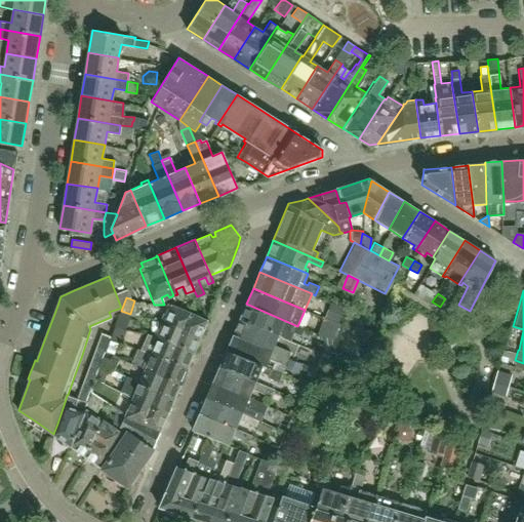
[(330,321),(340,324),(347,309),(336,305),(330,302),(324,317),(323,316),(323,317),(330,321)]
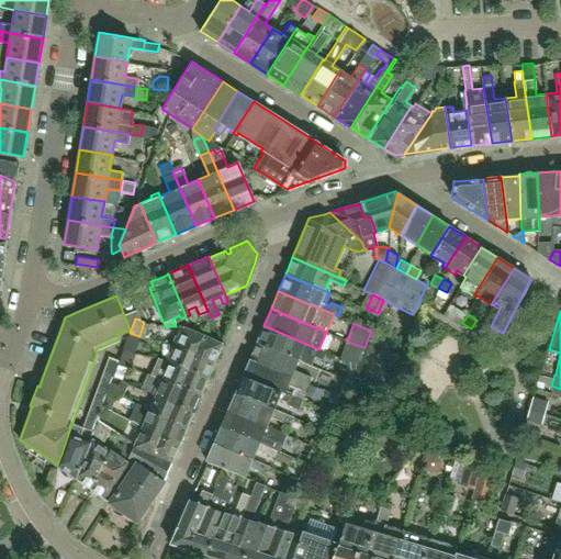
[(323,357),(325,351),(318,349),(264,325),(257,342),(298,359),(298,358),(311,364),(314,355),(320,357),(321,356),(323,357)]
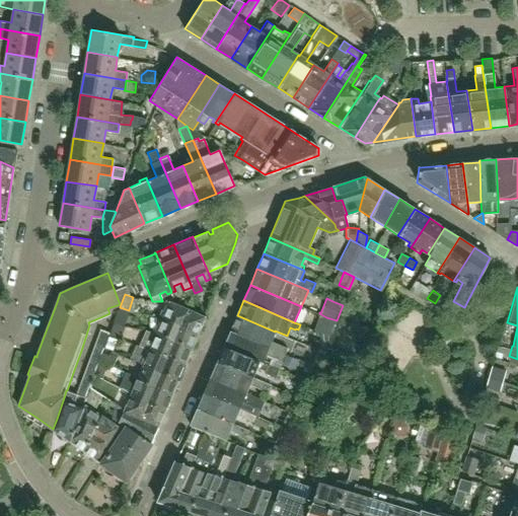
[(198,334),(204,317),(165,301),(159,315),(162,317),(162,318),(198,334)]
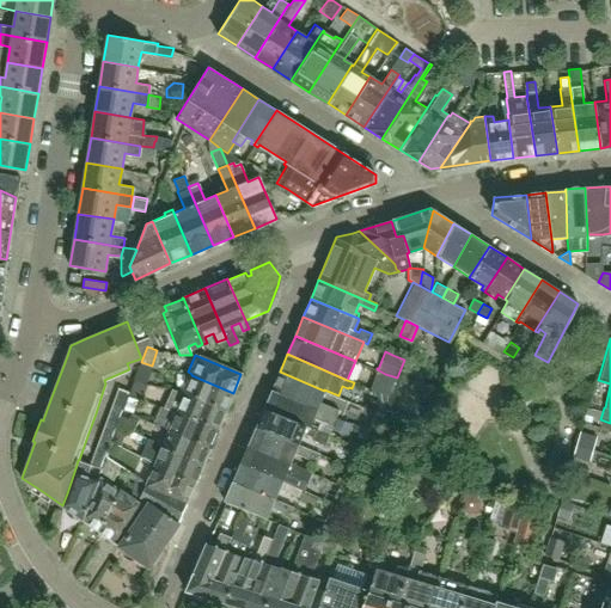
[(146,382),(152,366),(141,362),(136,379),(146,382)]
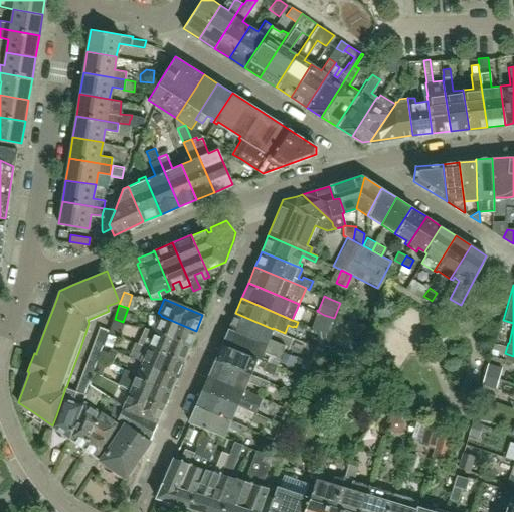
[(327,334),(334,318),(324,315),(317,311),(310,327),(318,330),(327,334)]
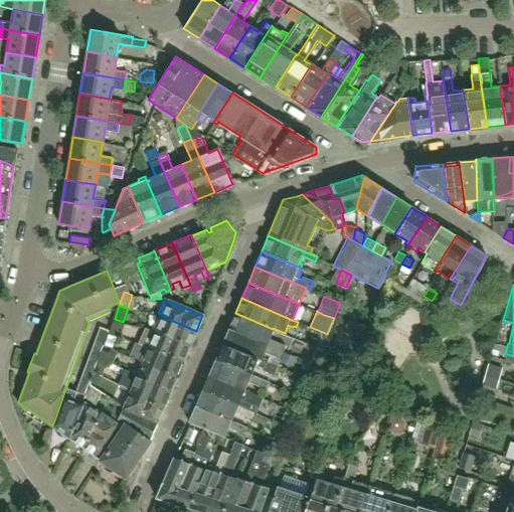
[(189,346),(196,331),(161,316),(161,315),(158,313),(152,325),(151,329),(154,331),(189,346)]
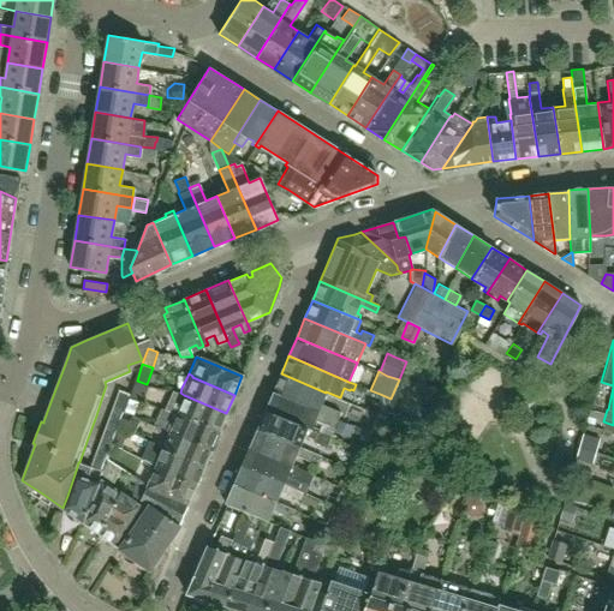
[(323,399),(326,393),(281,373),(274,391),(335,417),(338,412),(321,405),(323,399)]
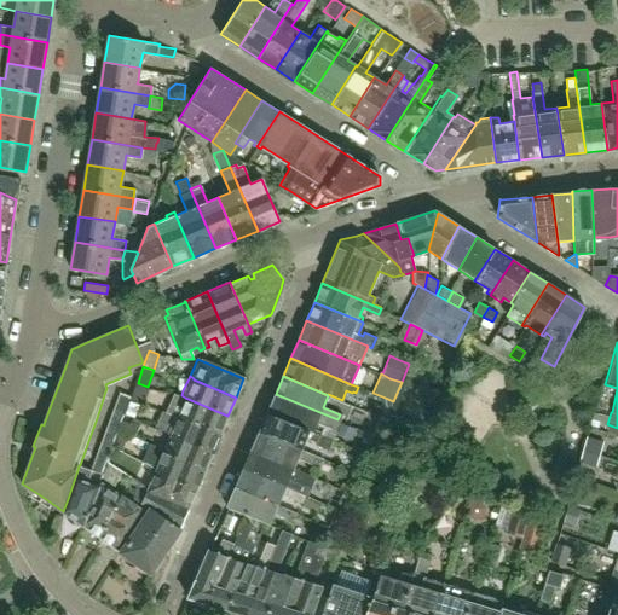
[(150,388),(137,384),(131,400),(139,402),(139,404),(144,405),(150,388)]
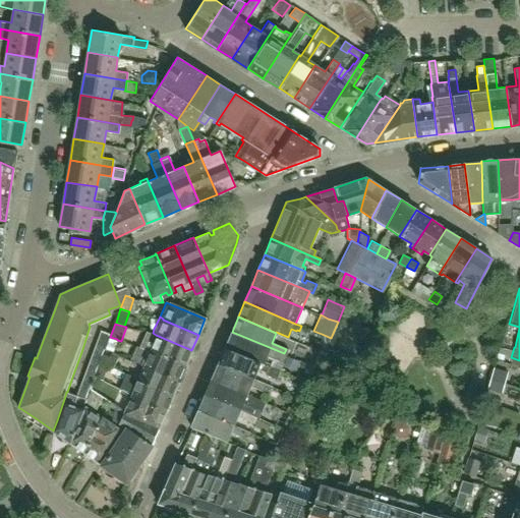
[(89,388),(94,376),(99,361),(103,351),(108,337),(110,333),(101,329),(81,380),(76,396),(84,399),(89,391),(88,391),(89,388)]
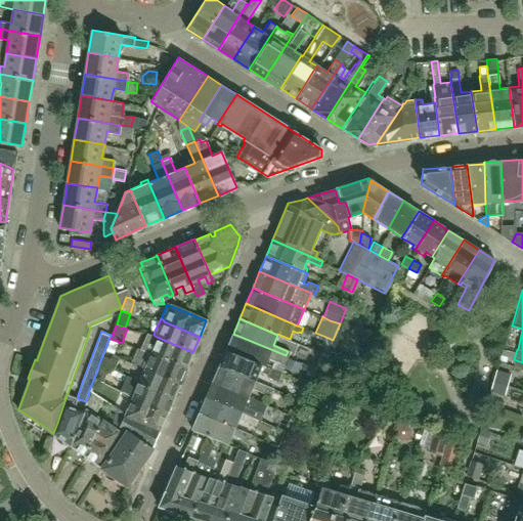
[(286,355),(233,334),(226,350),(264,366),(268,356),(282,363),(286,355)]
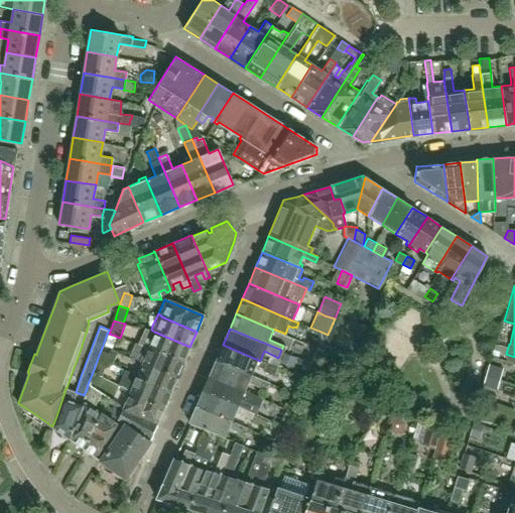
[(183,362),(189,347),(154,332),(151,330),(144,345),(148,348),(183,362)]
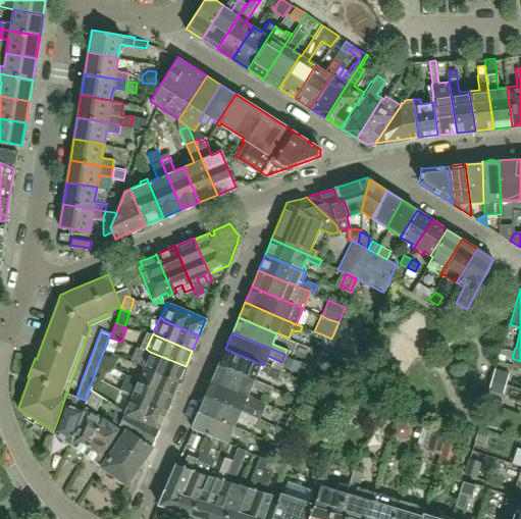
[(331,339),(322,334),(316,351),(318,352),(322,353),(325,355),(331,339)]
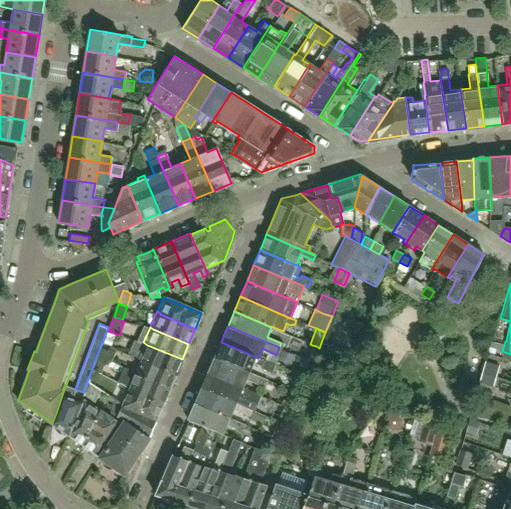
[(110,348),(115,334),(115,333),(108,331),(106,331),(101,345),(109,347),(110,348)]
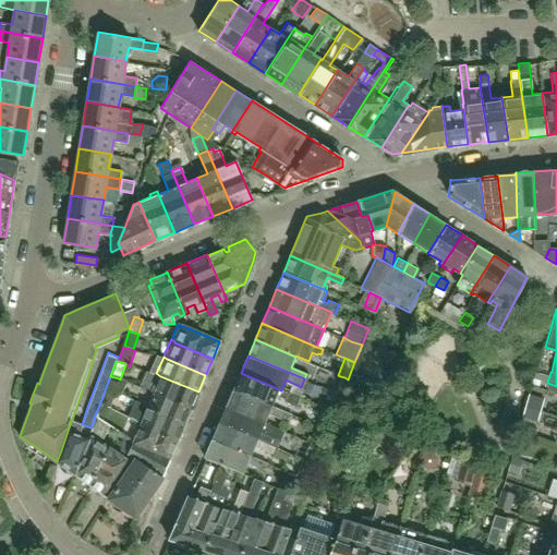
[(154,393),(191,409),(198,391),(160,376),(156,373),(156,374),(149,371),(145,370),(140,384),(150,388),(149,390),(154,393)]
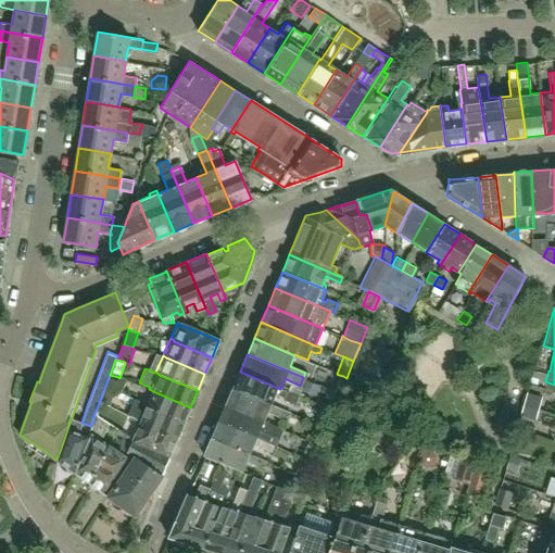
[(297,396),(280,389),(240,372),(232,389),(270,405),(270,404),(275,396),(286,401),(293,404),(297,396)]
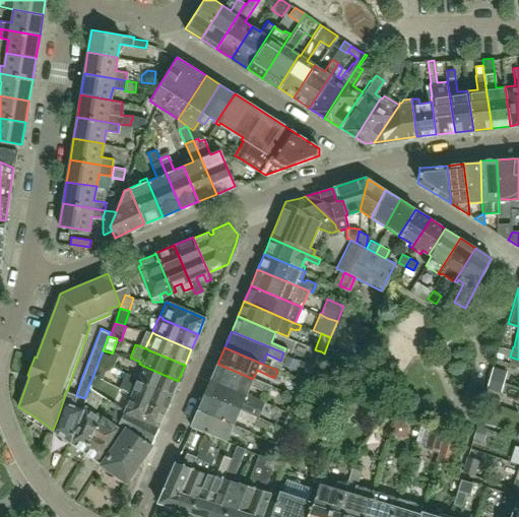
[(110,354),(111,352),(103,350),(99,361),(106,365),(107,364),(110,354)]
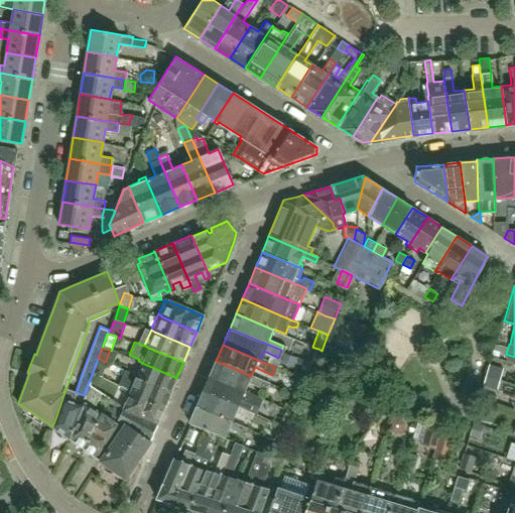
[(316,365),(322,351),(318,349),(314,348),(311,355),(308,362),(304,360),(304,361),(316,366),(316,365)]
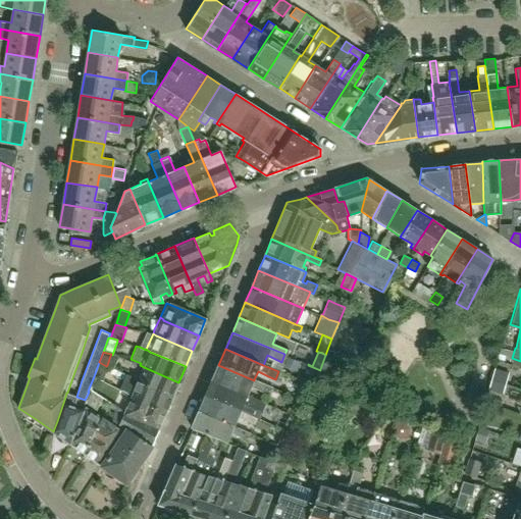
[(110,356),(107,365),(113,367),(116,359),(110,356)]
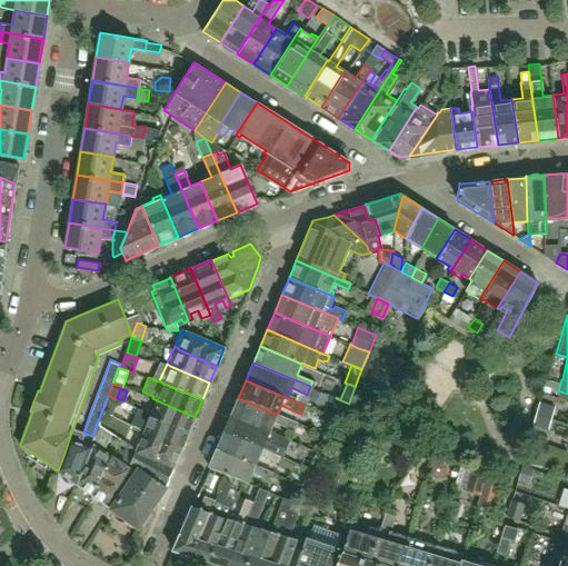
[(312,388),(309,397),(322,404),(327,394),(312,388)]
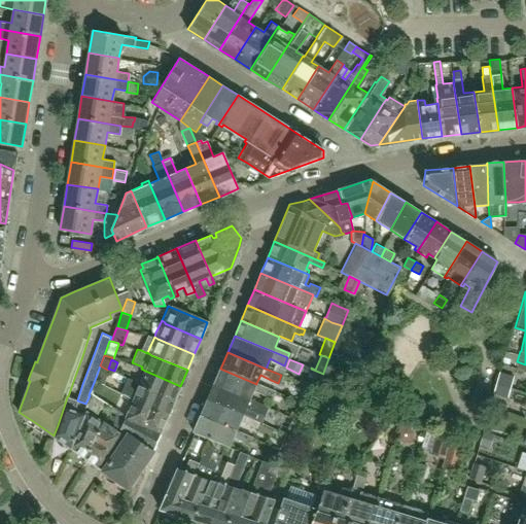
[(352,369),(338,362),(334,372),(348,378),(352,369)]
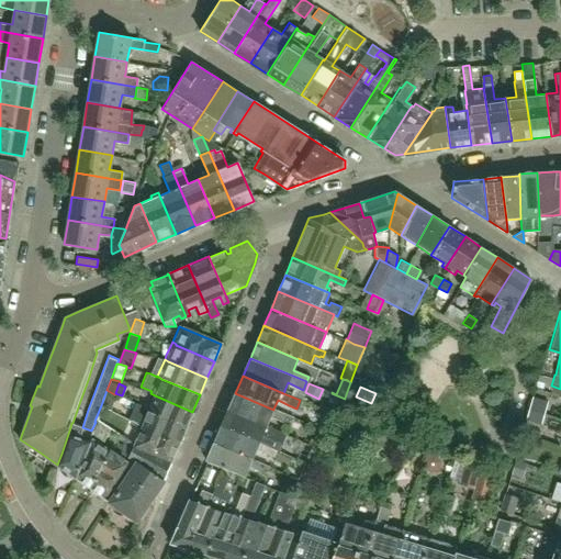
[(110,410),(115,394),(114,394),(107,390),(101,405),(109,409),(110,410)]
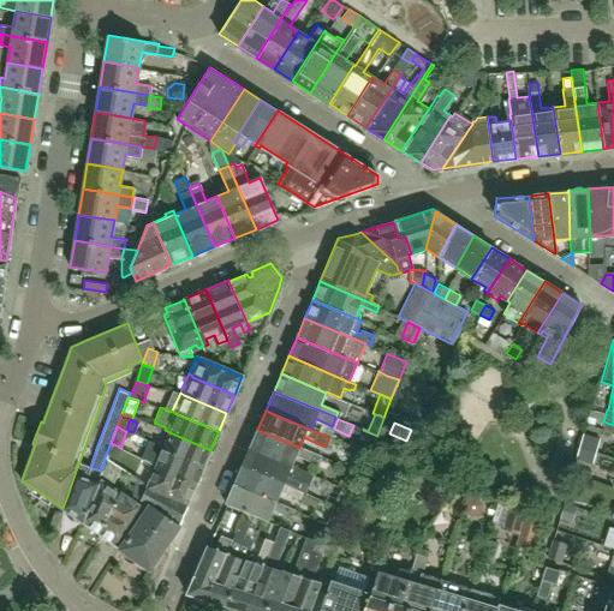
[(320,455),(299,447),(299,448),(257,430),(250,448),(291,466),(296,455),(316,463),(320,455)]
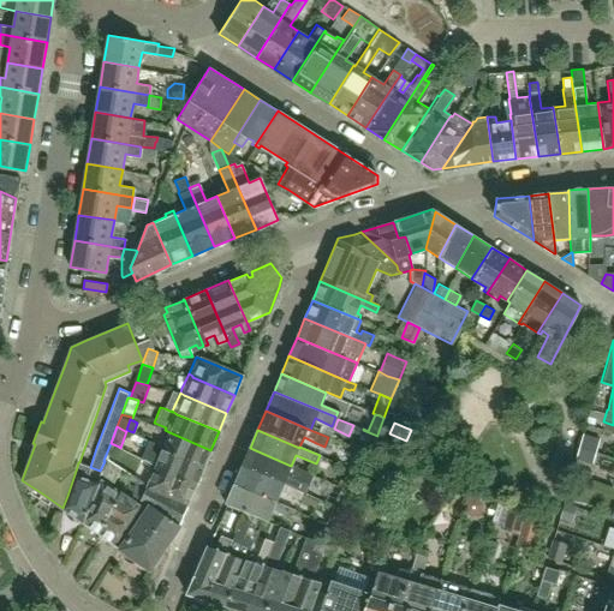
[(370,455),(377,436),(363,430),(355,448),(357,449),(370,455)]
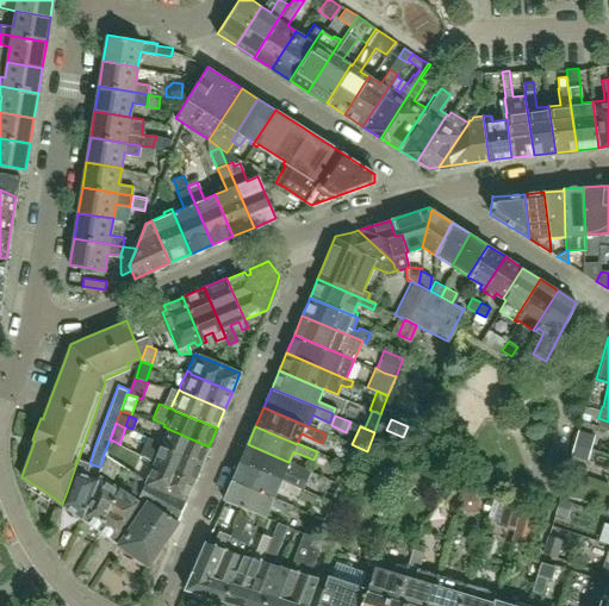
[(202,464),(209,447),(168,429),(162,442),(149,436),(147,441),(147,442),(202,464)]
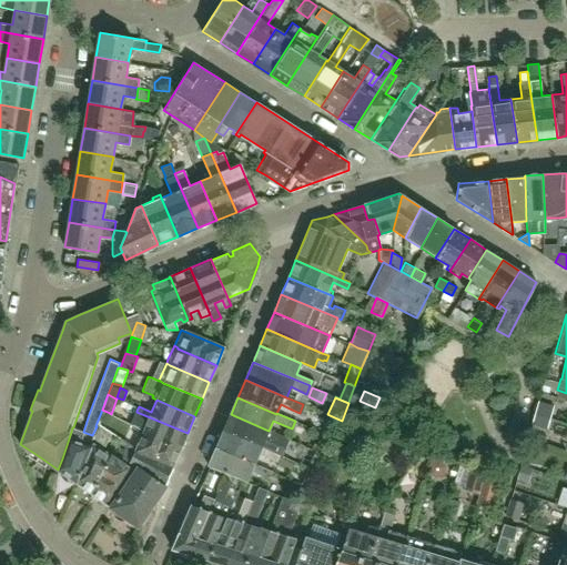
[(549,417),(552,407),(537,403),(536,406),(536,407),(534,413),(549,417)]
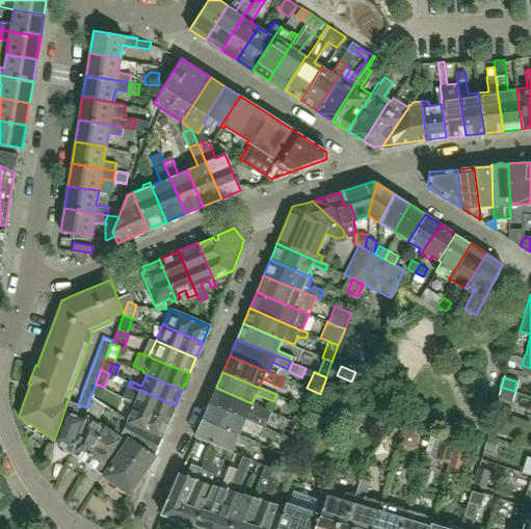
[(97,400),(103,387),(96,384),(90,396),(97,400)]
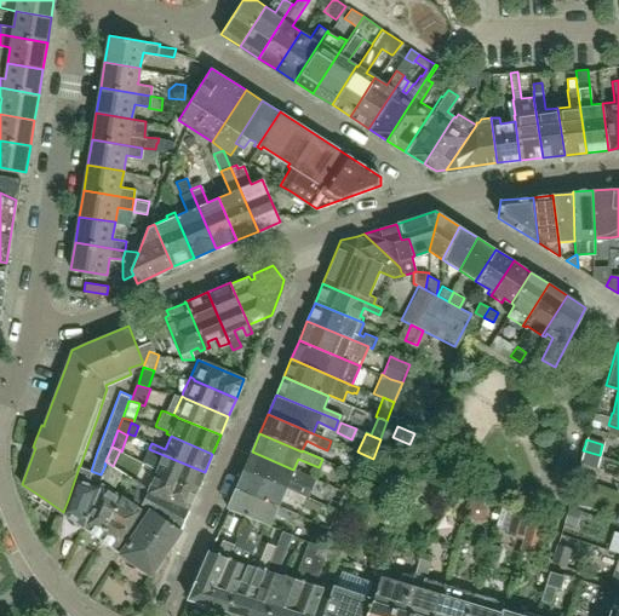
[(205,472),(149,449),(145,456),(142,466),(141,467),(196,490),(205,472)]
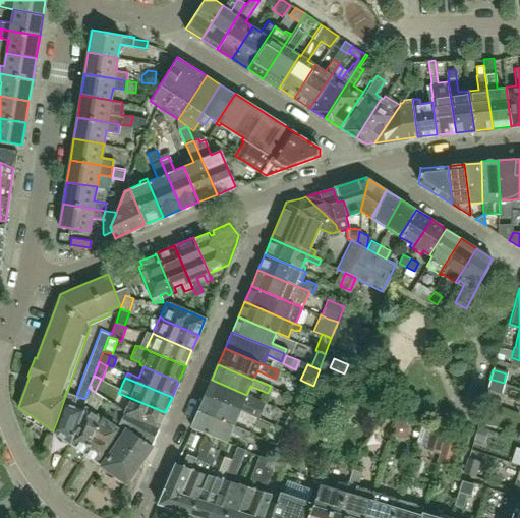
[(502,391),(504,383),(489,379),(488,382),(487,387),(502,391)]
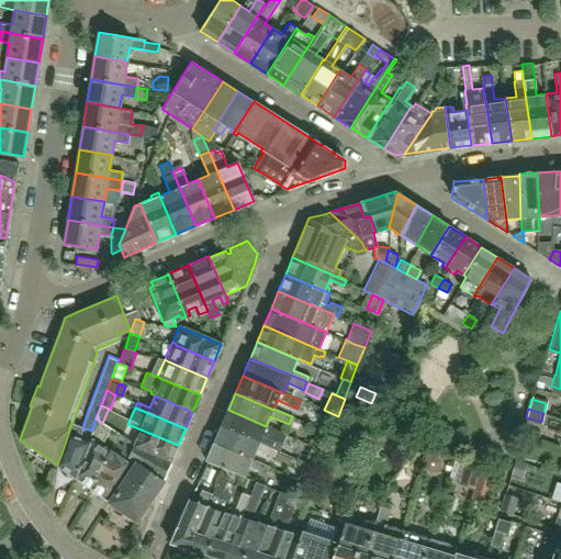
[(282,433),(266,426),(228,410),(221,427),(259,443),(262,434),(282,443),(285,434),(282,433)]
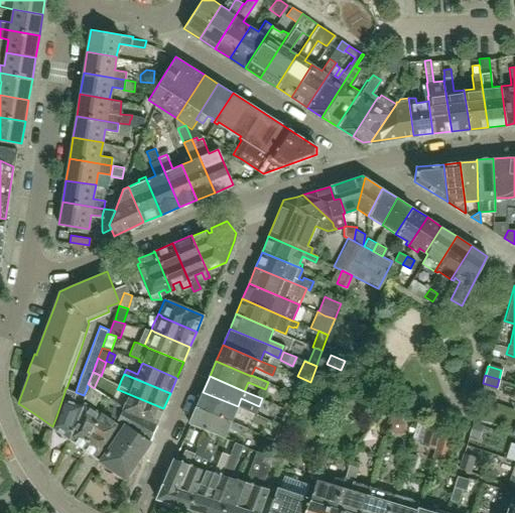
[(304,397),(310,382),(299,377),(293,393),(304,397)]
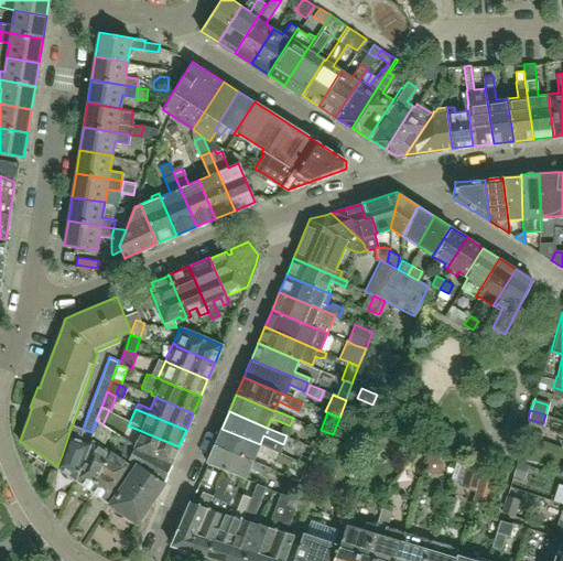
[(75,478),(91,491),(110,452),(101,446),(109,429),(103,424),(96,420),(95,423),(96,423),(91,432),(89,438),(90,439),(75,478)]
